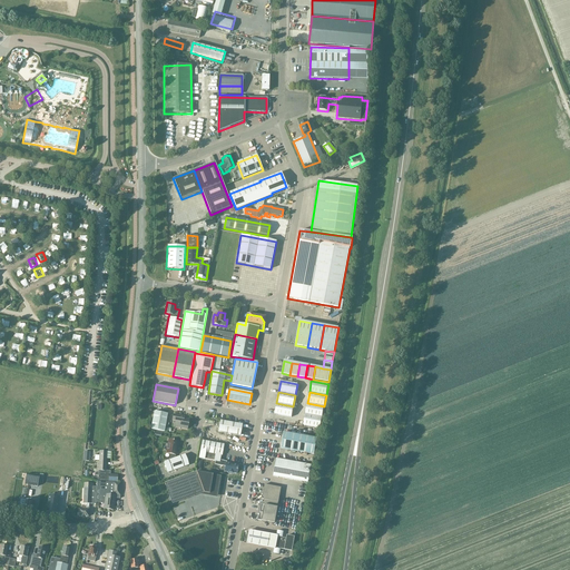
[(292,418),(293,406),(276,403),(275,414),(292,418)]
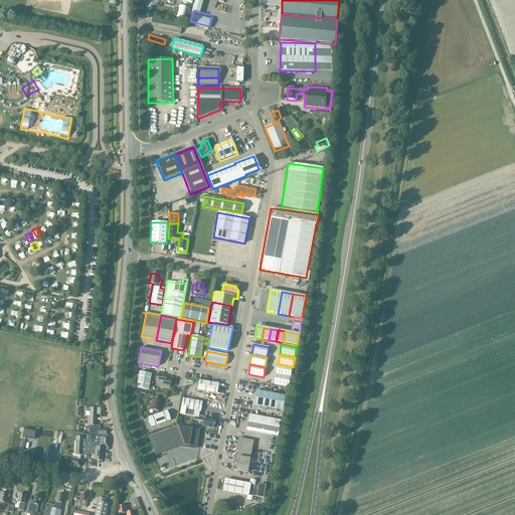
[(289,387),(293,367),(278,364),(274,384),(289,387)]
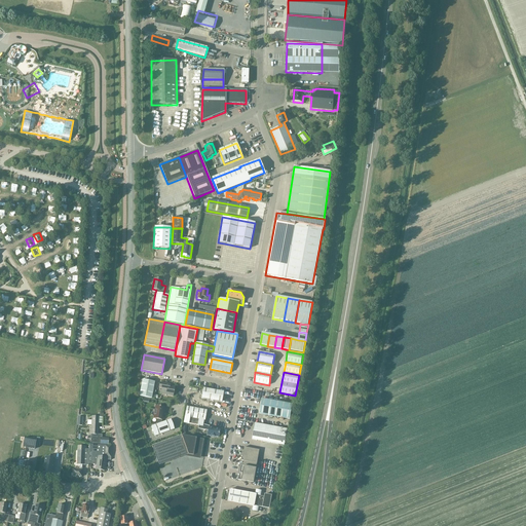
[(139,397),(151,399),(154,382),(142,380),(139,397)]
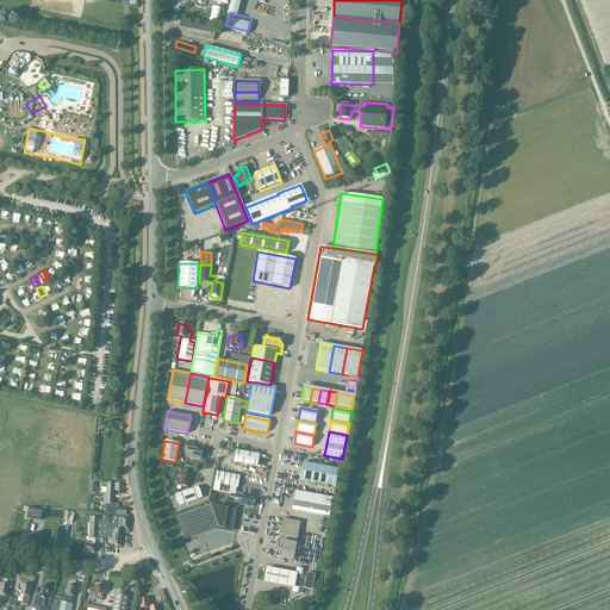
[(195,446),(185,443),(184,449),(187,450),(186,455),(194,458),(194,459),(200,460),(203,449),(195,447),(195,446)]
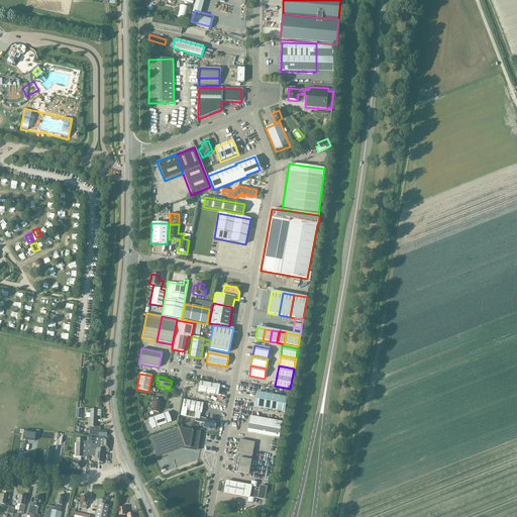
[(219,386),(200,382),(198,392),(217,395),(219,386)]
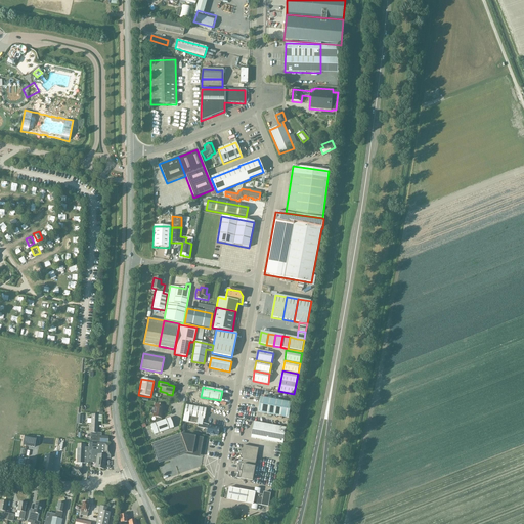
[(292,403),(261,397),(258,412),(289,418),(292,403)]
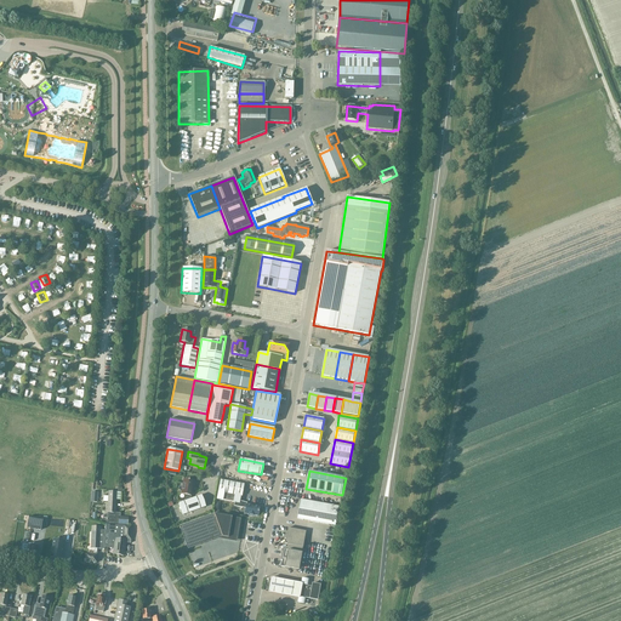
[(194,482),(183,479),(181,494),(187,495),(186,501),(178,503),(182,514),(205,507),(201,496),(189,500),(189,496),(192,496),(194,482)]
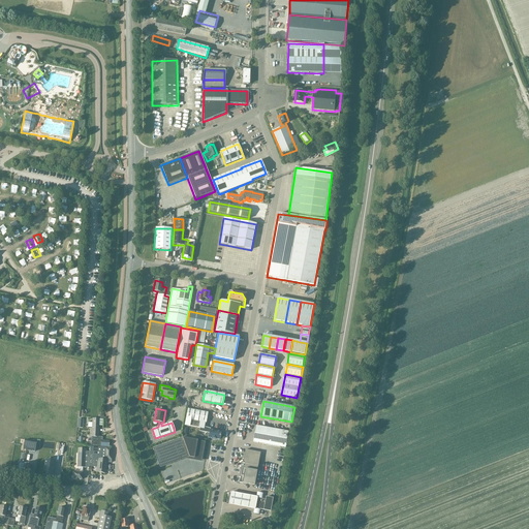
[(208,413),(187,409),(184,426),(199,429),(199,432),(207,433),(207,432),(209,433),(208,438),(212,438),(212,439),(215,440),(215,439),(219,440),(220,437),(220,436),(221,432),(210,430),(210,429),(208,428),(204,427),(205,423),(206,423),(208,413)]
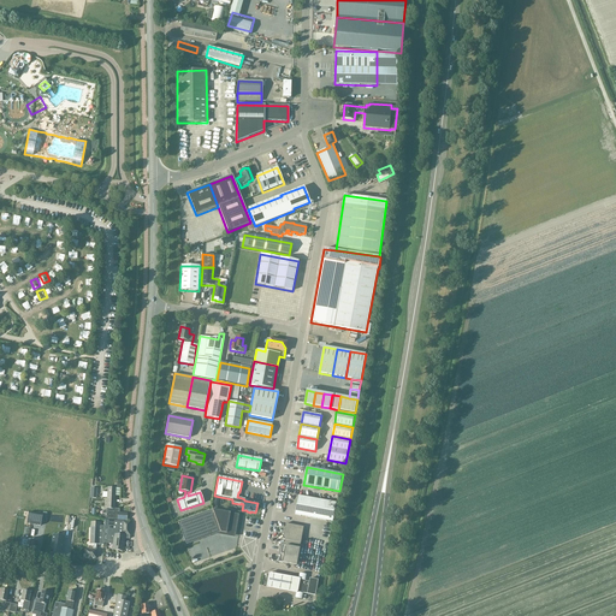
[(102,492),(102,498),(107,498),(105,519),(125,520),(126,514),(119,514),(119,510),(113,509),(114,489),(107,489),(107,492),(102,492)]
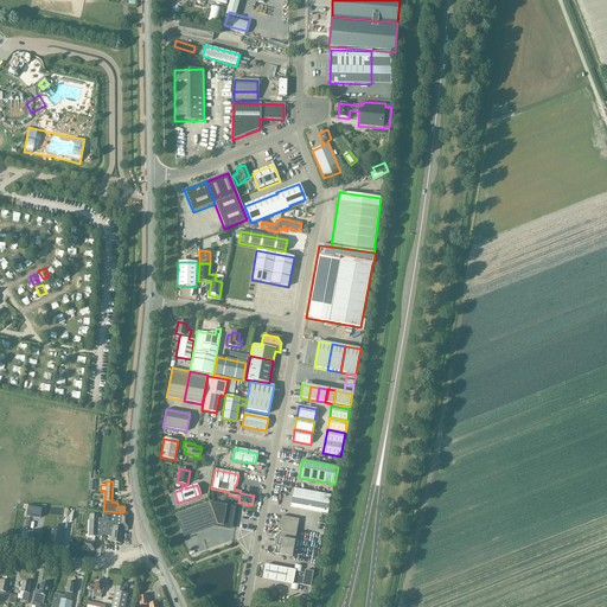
[(328,515),(332,496),(294,489),(291,508),(328,515)]
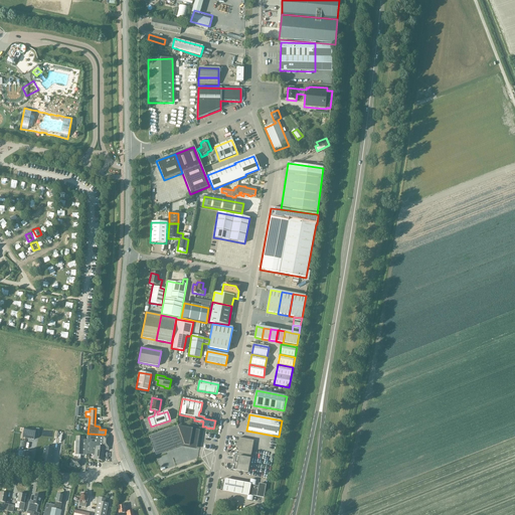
[(177,426),(149,437),(156,456),(180,447),(184,446),(189,447),(196,448),(198,439),(199,431),(177,426)]
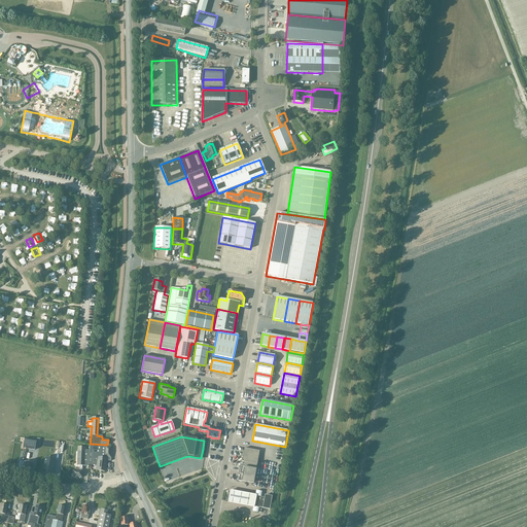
[(24,438),(23,448),(35,450),(36,441),(24,438)]
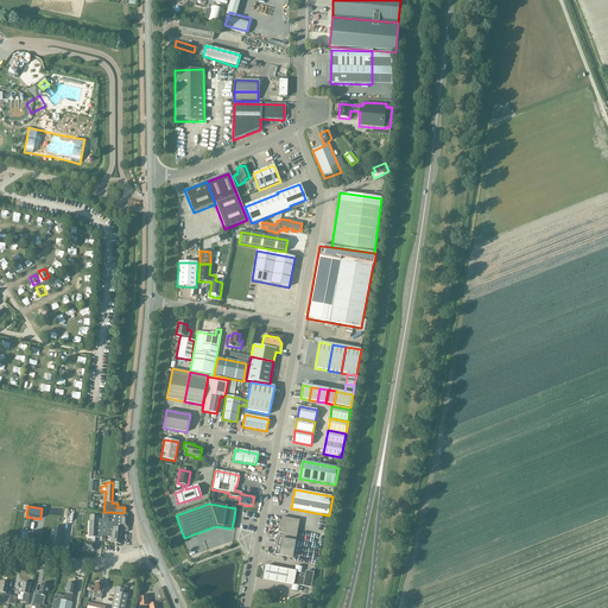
[(103,514),(103,519),(102,536),(111,537),(111,543),(121,544),(121,532),(126,532),(126,527),(127,527),(128,517),(103,514)]
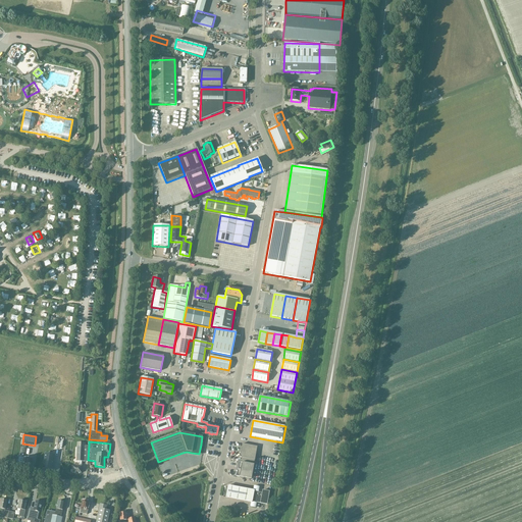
[(88,462),(88,460),(89,446),(83,446),(84,444),(76,442),(75,461),(76,461),(76,463),(74,463),(74,466),(71,466),(71,473),(81,473),(82,462),(88,462)]
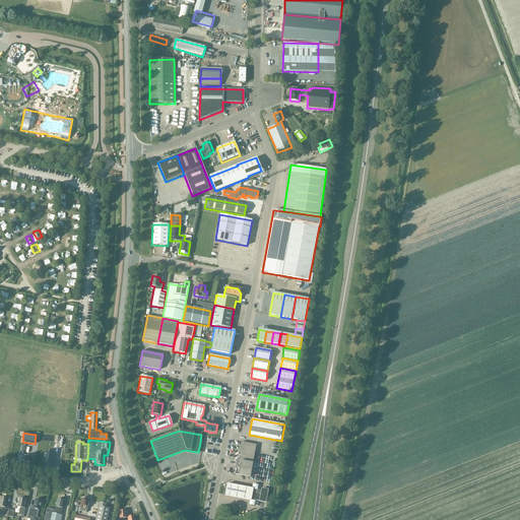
[(239,446),(239,449),(255,452),(256,445),(241,442),(240,447),(239,446)]
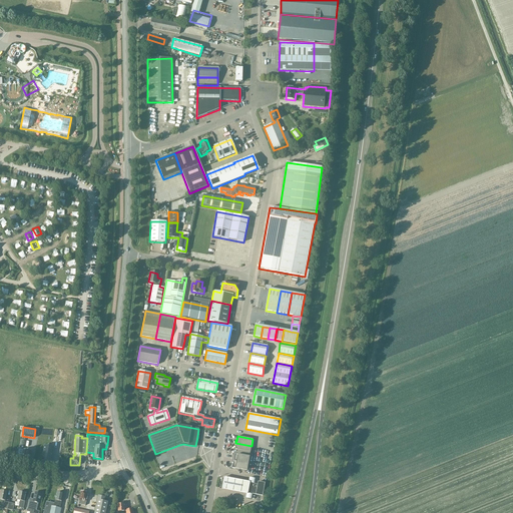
[(249,452),(251,446),(235,443),(234,445),(236,445),(235,449),(236,450),(249,452)]
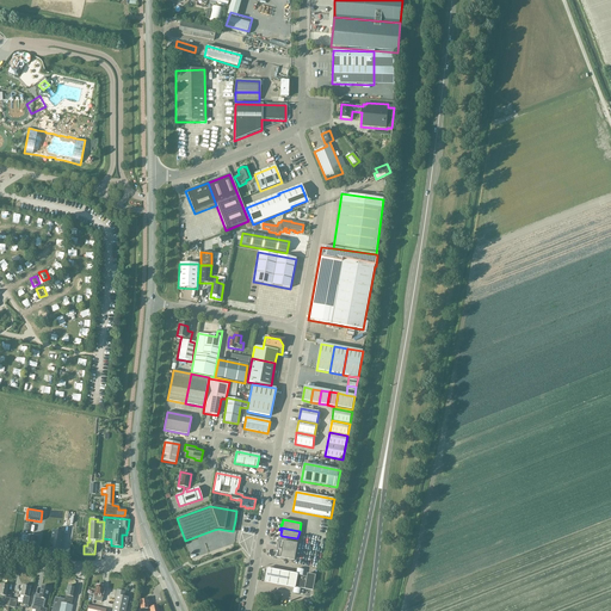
[(47,534),(44,551),(51,553),(53,545),(55,547),(57,536),(47,534)]
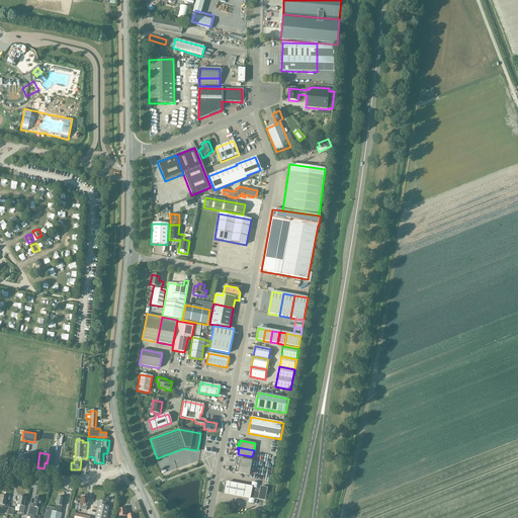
[(23,454),(21,465),(29,467),(31,455),(23,454)]
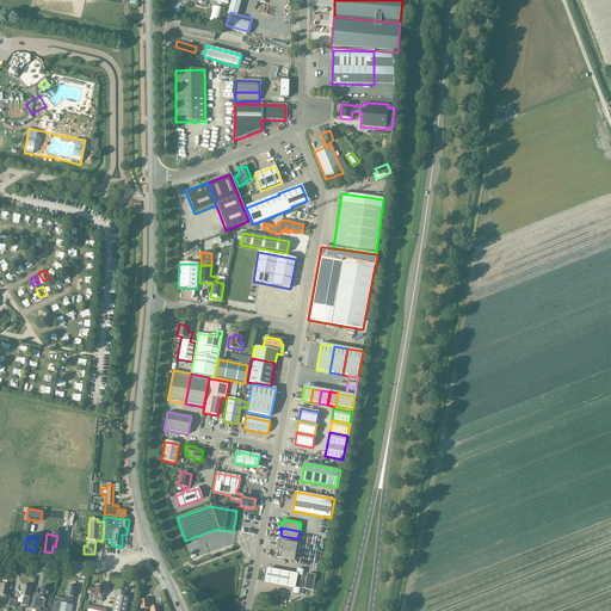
[(295,553),(297,544),(281,541),(279,541),(278,547),(277,547),(276,549),(295,553)]
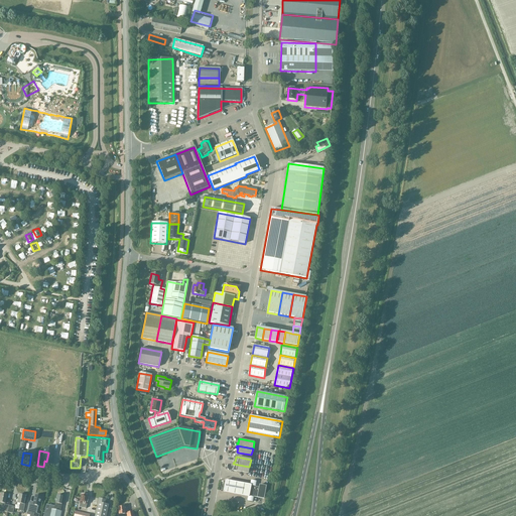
[(248,474),(249,467),(233,464),(233,466),(234,466),(233,471),(248,474)]
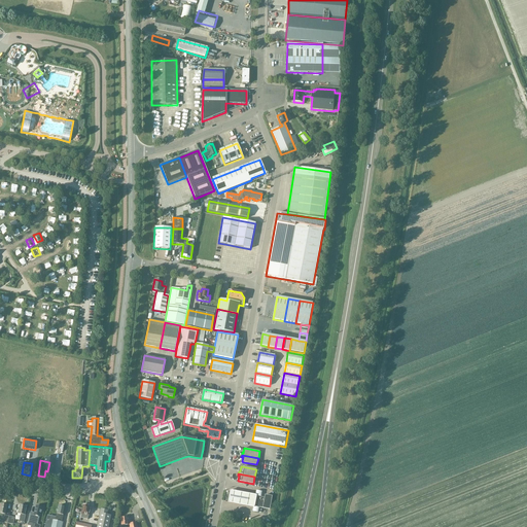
[(256,495),(230,490),(227,501),(253,506),(256,495)]
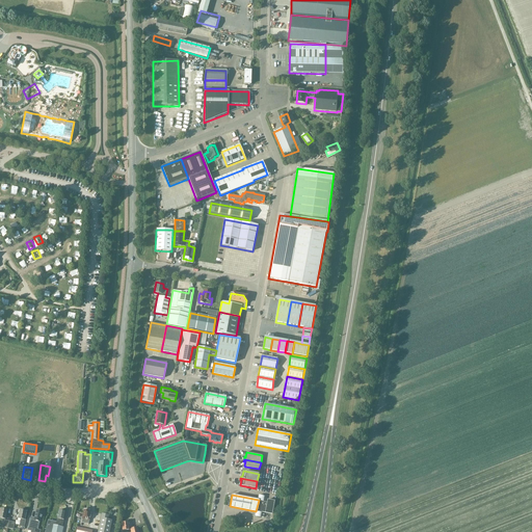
[(274,501),(273,501),(267,500),(267,503),(257,501),(255,511),(271,514),(274,501)]
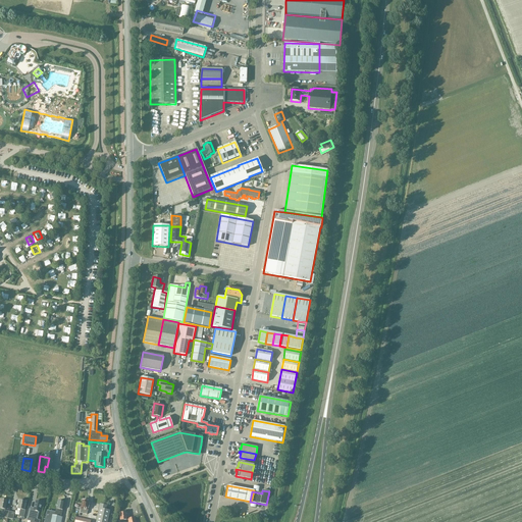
[(0,499),(0,517),(3,518),(13,519),(14,513),(5,511),(7,501),(0,499)]
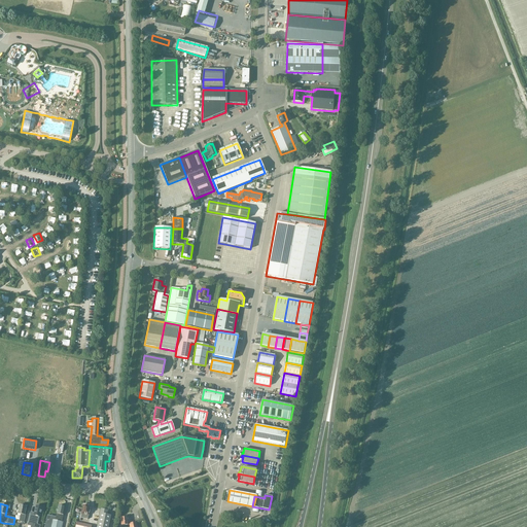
[(82,504),(80,518),(88,519),(90,507),(88,506),(88,505),(86,504),(84,504),(84,505),(82,504)]
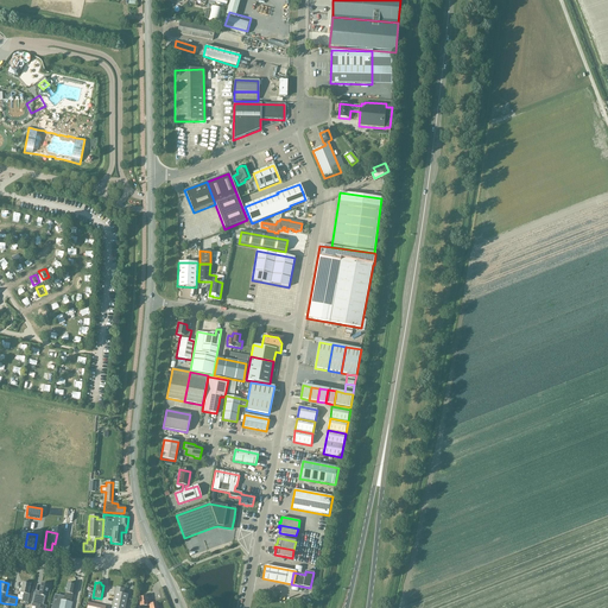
[(19,593),(23,594),(21,602),(27,603),(30,594),(29,594),(30,584),(21,583),(19,593)]
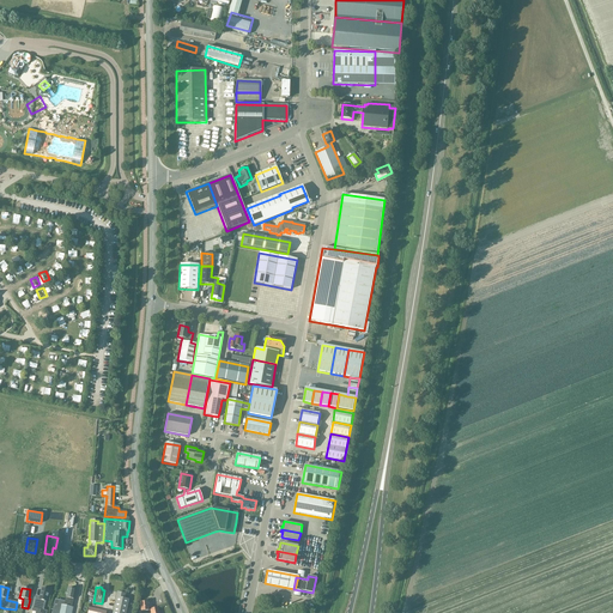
[(35,595),(32,608),(40,610),(38,612),(46,612),(47,611),(43,611),(43,610),(46,601),(48,590),(42,588),(40,596),(35,595)]
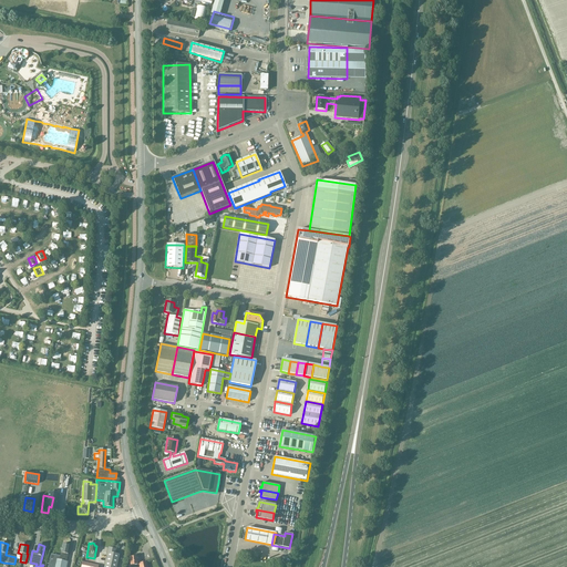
[(52,555),(49,566),(64,566),(69,545),(66,545),(66,544),(63,544),(62,544),(60,554),(60,556),(52,555)]
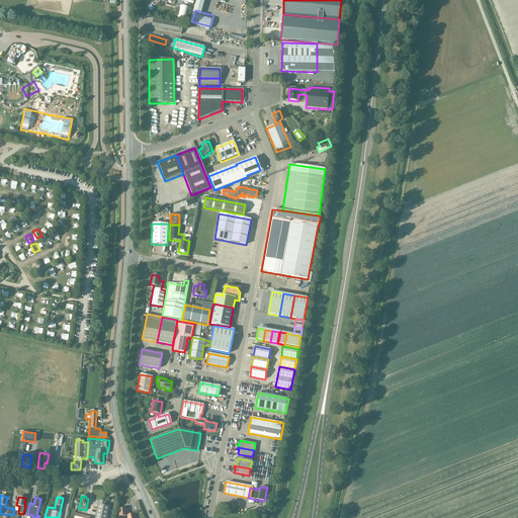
[(106,517),(109,507),(105,506),(106,502),(99,501),(94,517),(106,517)]
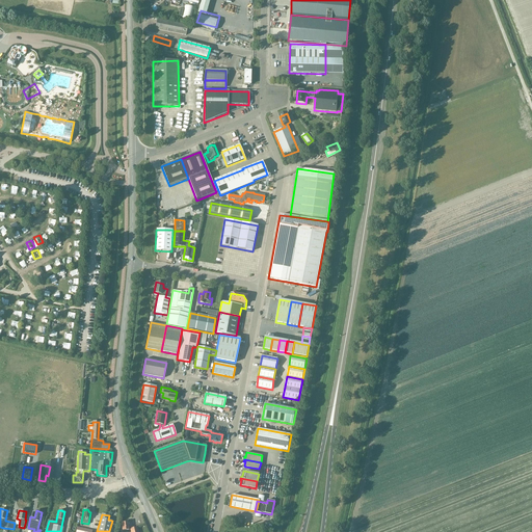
[(130,529),(129,530),(128,523),(122,523),(122,530),(120,530),(120,531),(138,531),(137,527),(129,529),(130,529)]
